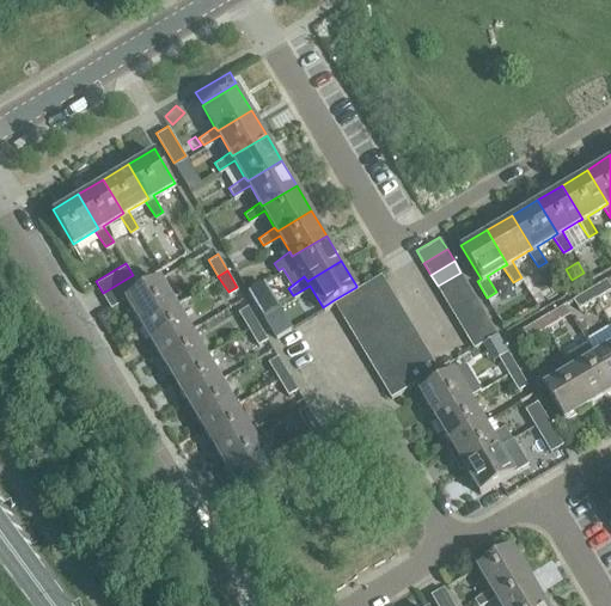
[(365,299),(388,285),(380,271),(377,274),(358,286),(365,299)]
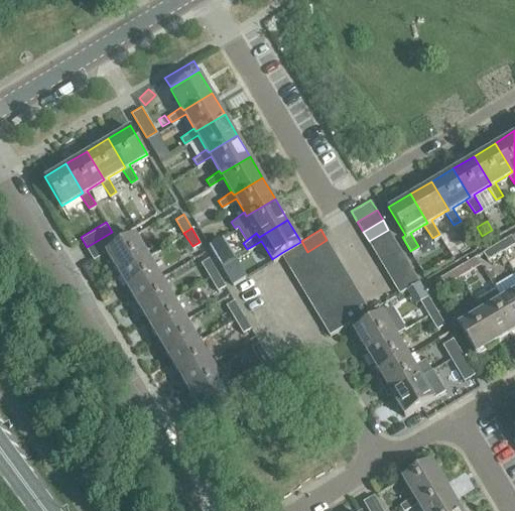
[(374,251),(394,239),(388,230),(369,241),(374,251)]
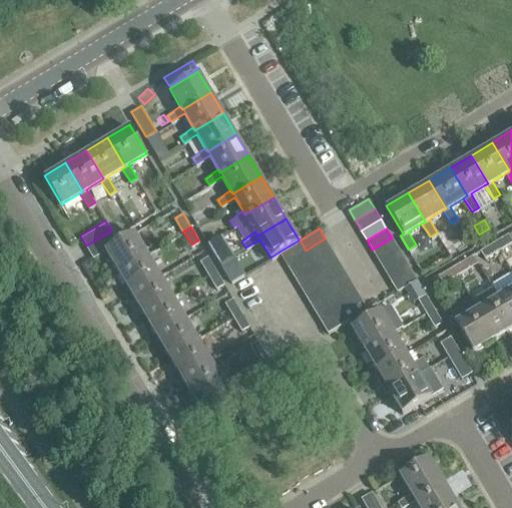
[(92,256),(105,247),(117,270),(146,252),(133,230),(117,240),(111,230),(86,245),(92,256)]
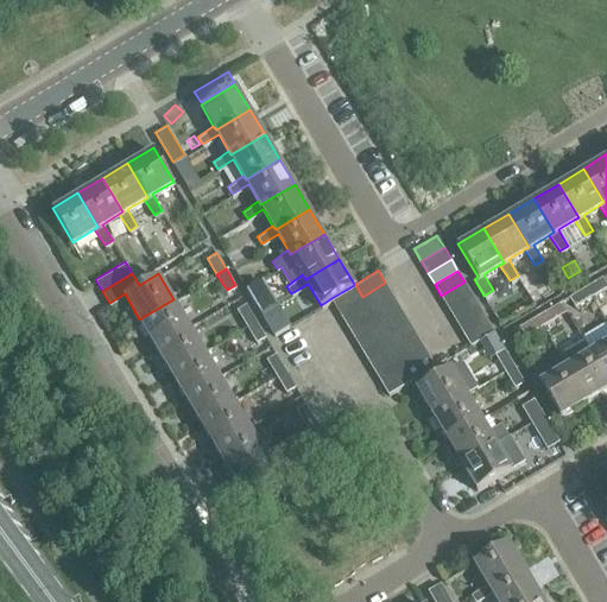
[(590,293),(606,284),(601,274),(585,285),(590,293)]
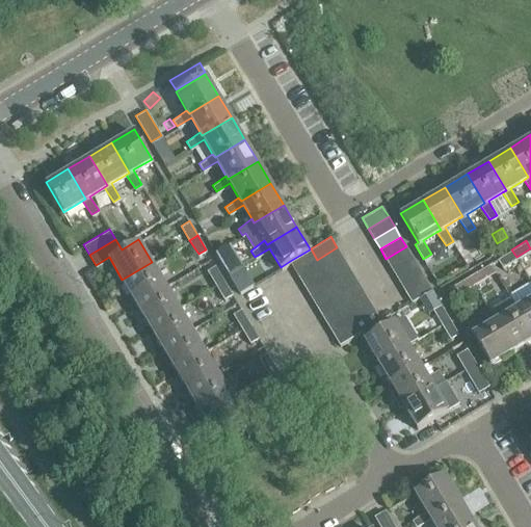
[(221,247),(215,251),(228,271),(240,264),(228,244),(221,247)]
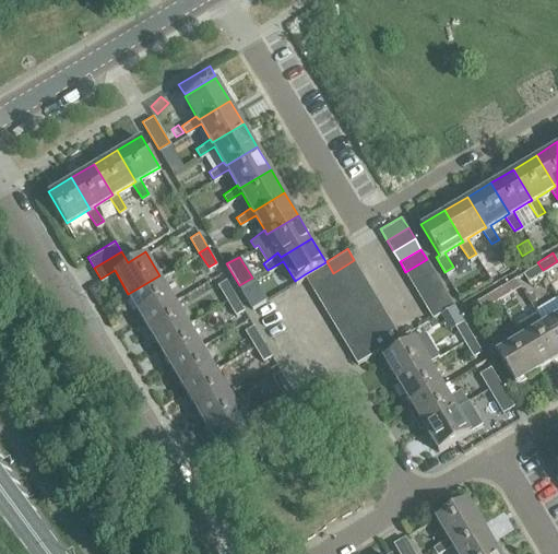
[(405,272),(412,283),(434,270),(427,259),(405,272)]
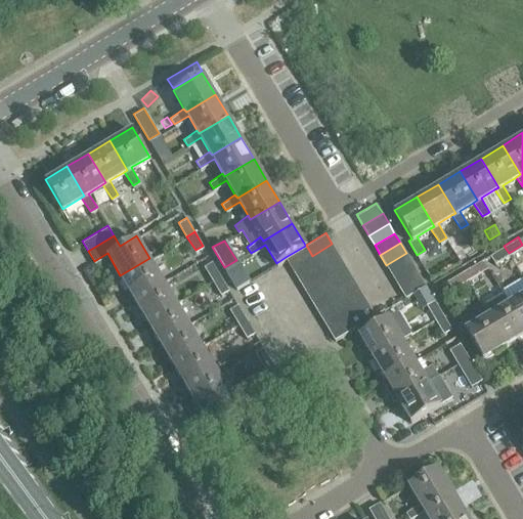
[(338,254),(332,244),(312,256),(318,265),(338,254)]
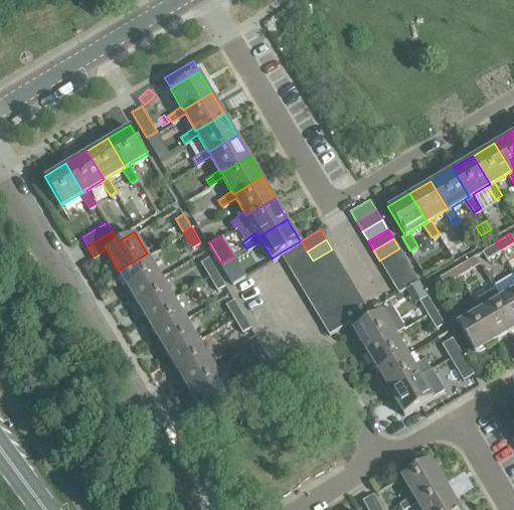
[(300,241),(281,252),(287,264),(307,251),(301,240),(300,240),(300,241)]
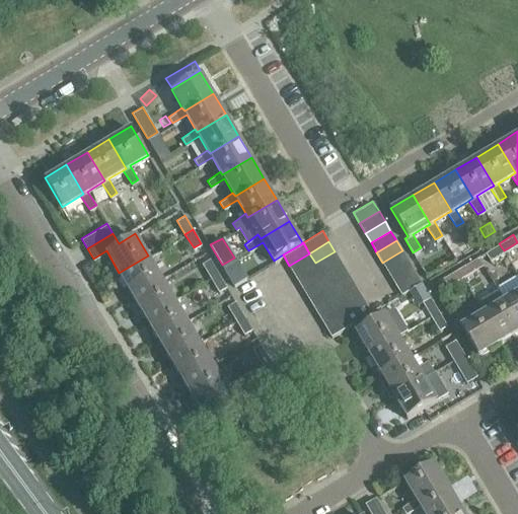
[(490,260),(504,250),(499,243),(485,251),(490,260)]
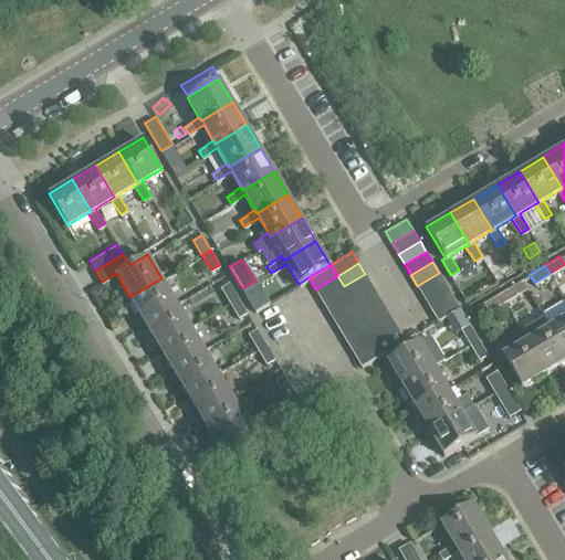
[(439,273),(417,286),(424,296),(446,283),(439,273)]
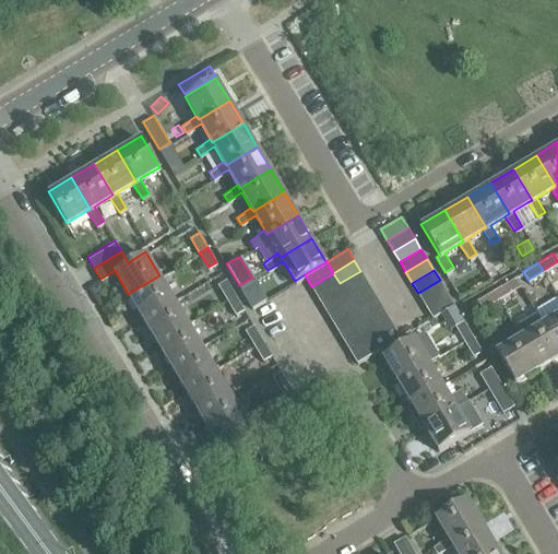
[(367,281),(360,271),(340,283),(346,294),(367,281)]
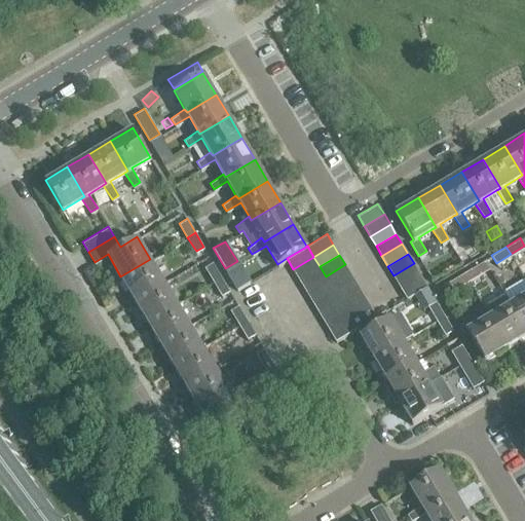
[(320,266),(313,257),(293,269),(299,278),(320,266)]
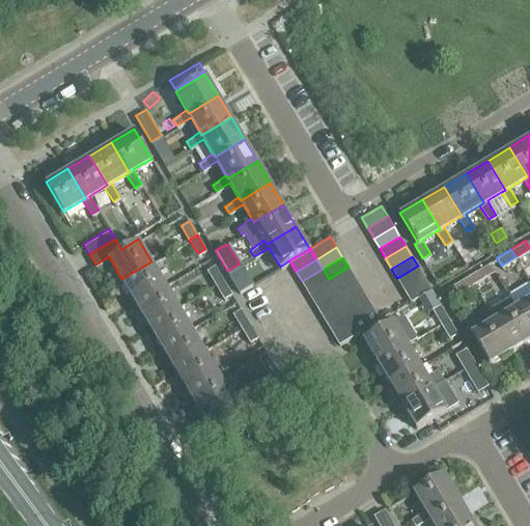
[(135,301),(164,283),(151,261),(121,279),(135,301)]
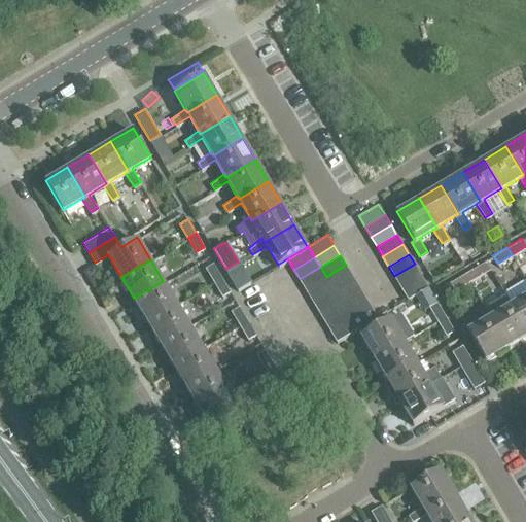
[(213,280),(221,276),(213,262),(205,267),(213,280)]
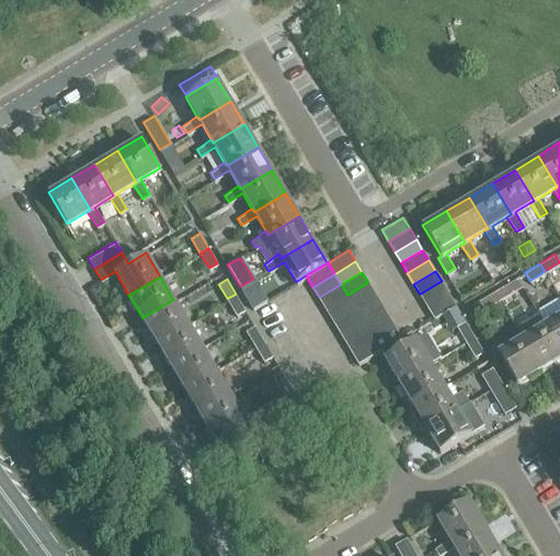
[(244,284),(251,304),(266,298),(261,280),(244,284)]
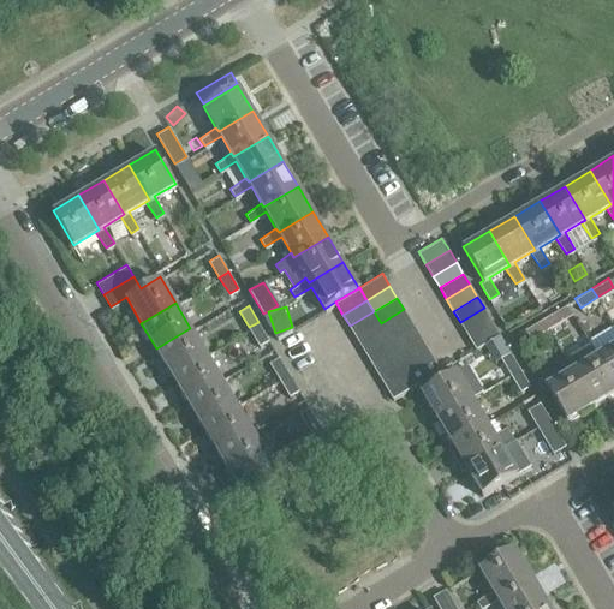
[(460,322),(468,334),(490,320),(484,308),(460,322)]
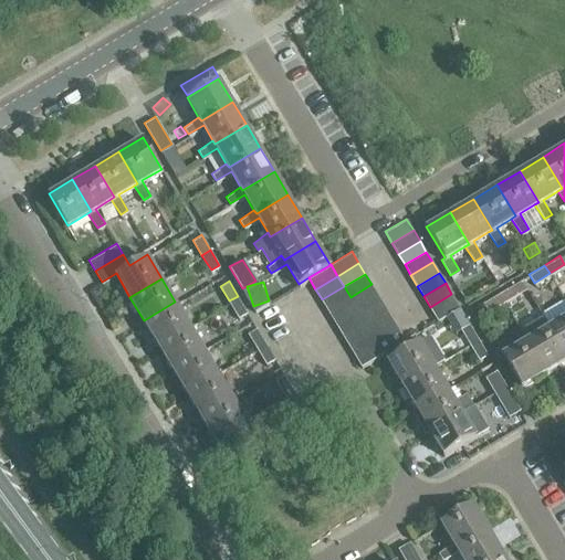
[(503,300),(518,292),(513,283),(498,293),(503,300)]
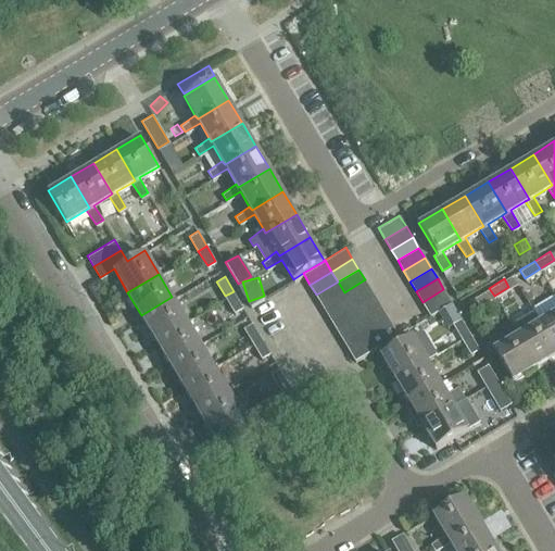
[(344,292),(350,302),(371,290),(365,279),(344,292)]
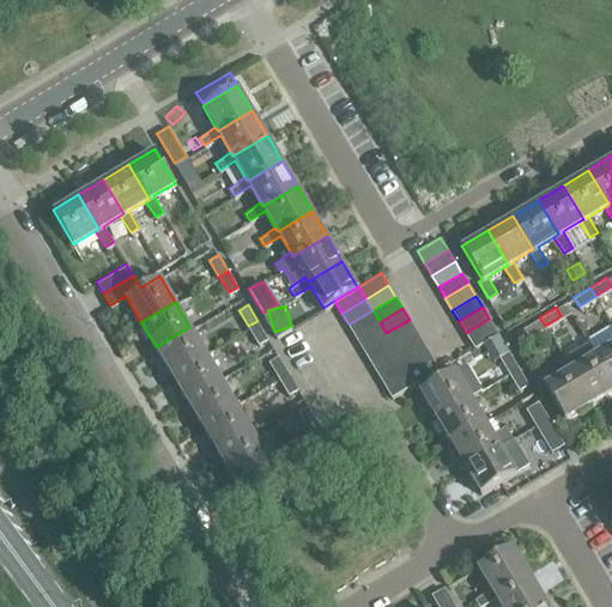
[(380,322),(373,310),(349,325),(355,337),(380,322)]
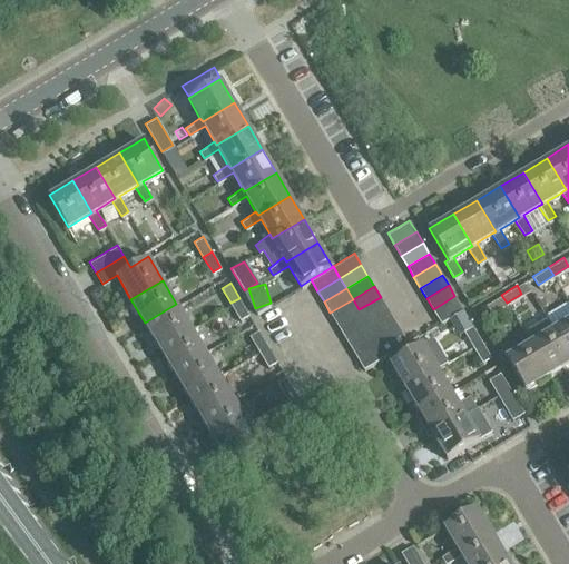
[(491,313),(507,303),(501,295),(486,304),(491,313)]
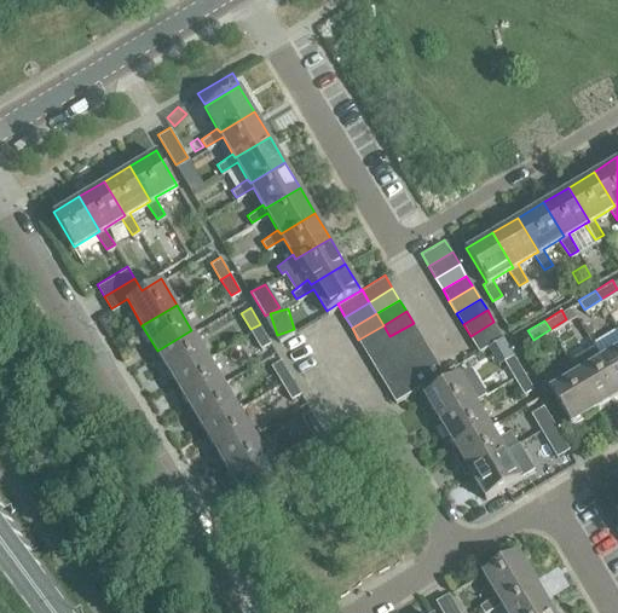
[(471,336),(478,348),(478,350),(502,335),(494,322),(471,336)]
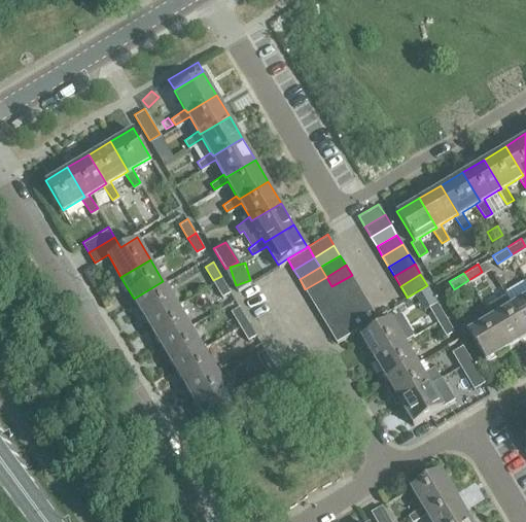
[(357,284),(352,275),(331,286),(338,297),(357,284)]
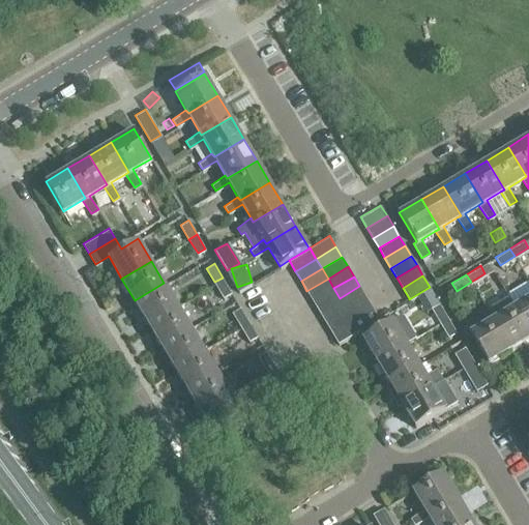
[(224,296),(231,292),(223,278),(214,282),(224,296)]
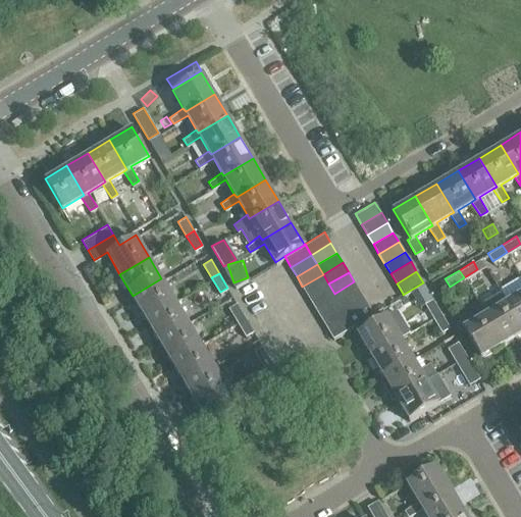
[(308,297),(328,283),(323,274),(302,287),(308,297)]
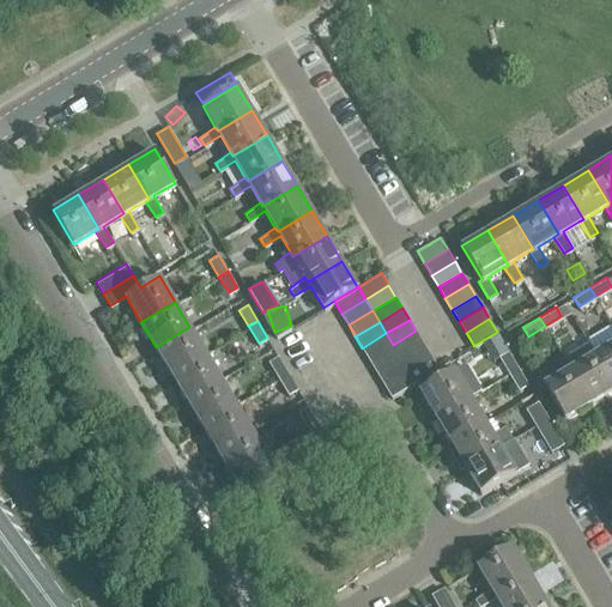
[(156,347),(170,372),(205,352),(189,327),(156,347)]
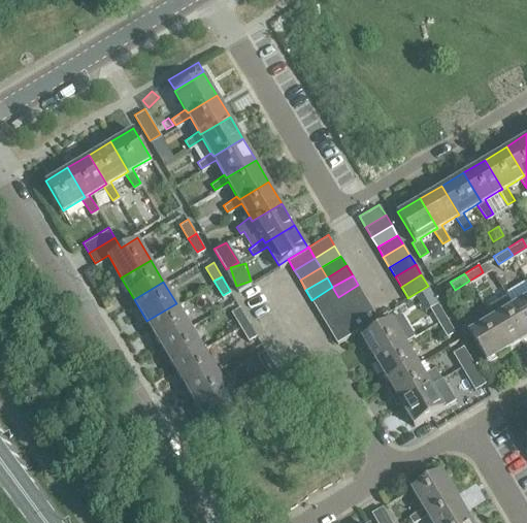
[(358,285),(338,297),(344,307),(364,295),(358,285)]
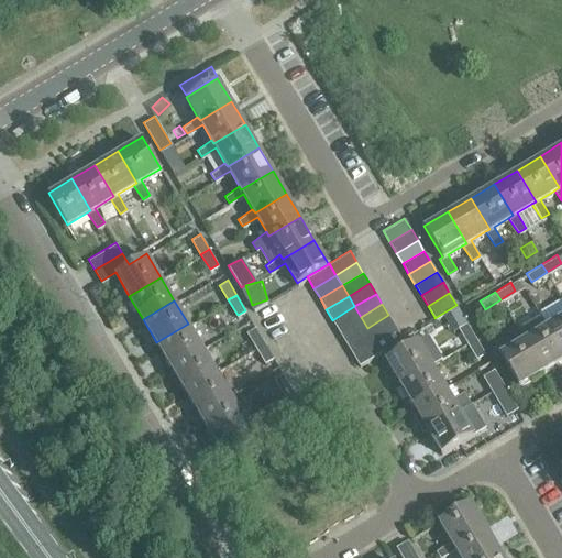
[(332,320),(339,330),(361,317),(354,306),(332,320)]
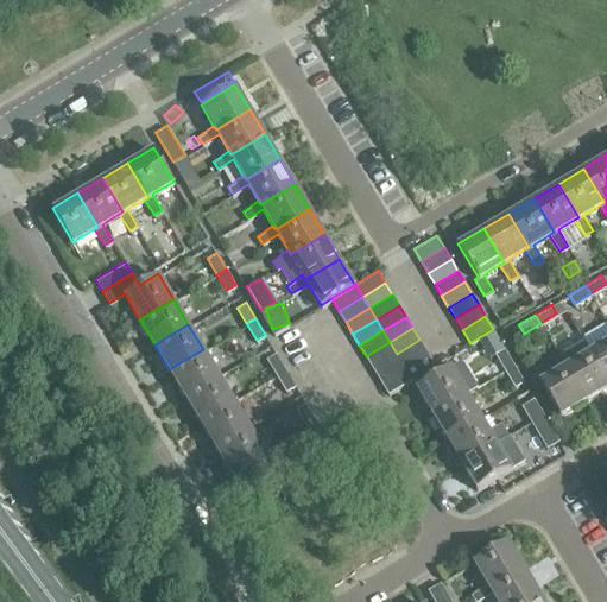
[(427,350),(419,340),(397,354),(404,365),(427,350)]
